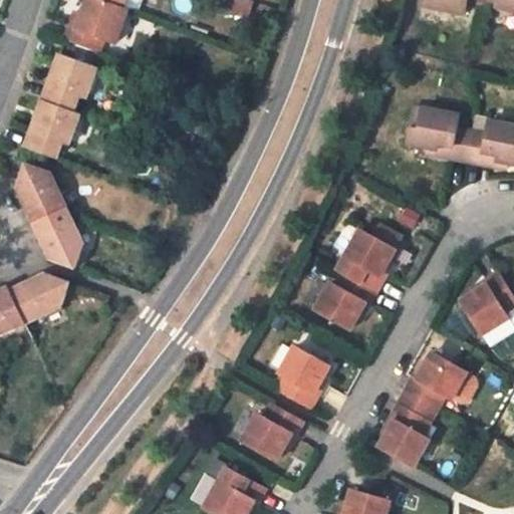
[(85,0),(80,14),(75,28),(69,26),(63,40),(97,52),(103,39),(115,42),(129,10),(99,0),(85,0)]
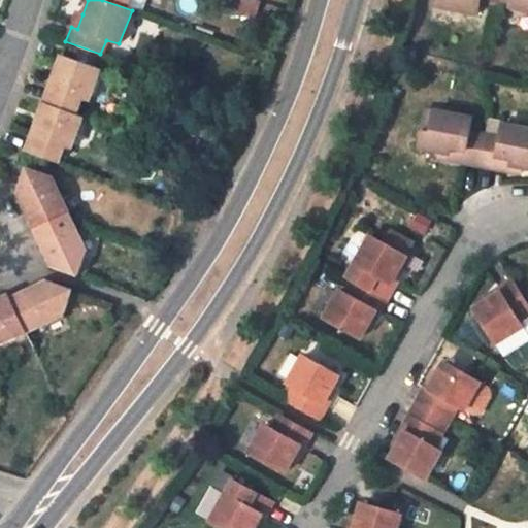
[(102,0),(132,10),(140,13),(144,0),(102,0)]
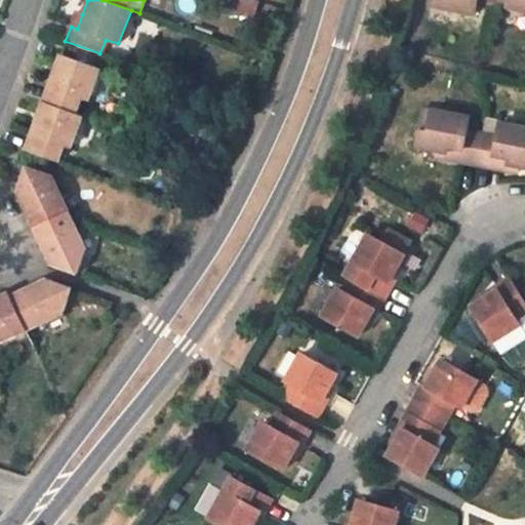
[(257,1),(255,0),(228,0),(225,8),(251,17),(257,1)]
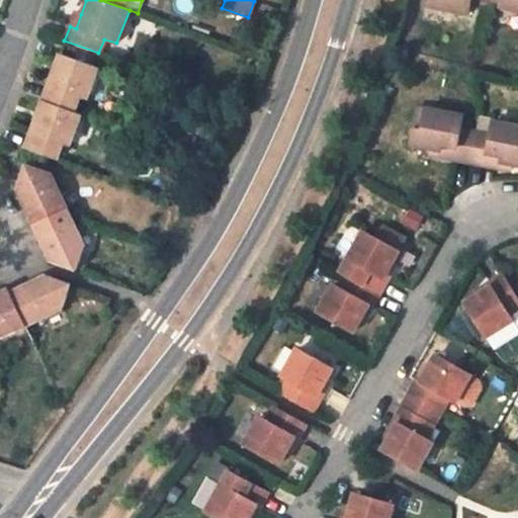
[(517,0),(424,0),(424,4),(469,13),(472,0),(517,11),(517,0)]
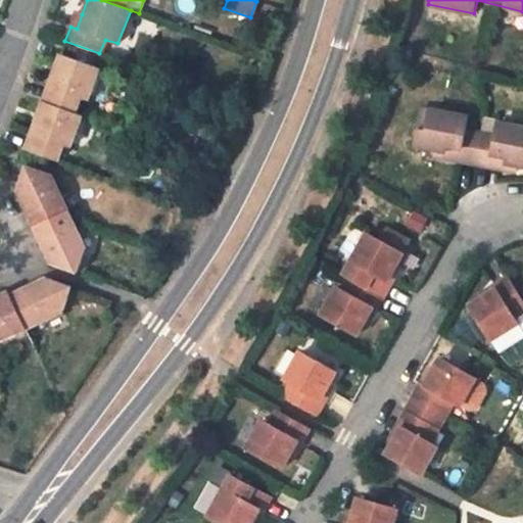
[(82,14),(76,12),(70,27),(77,29),(82,14)]
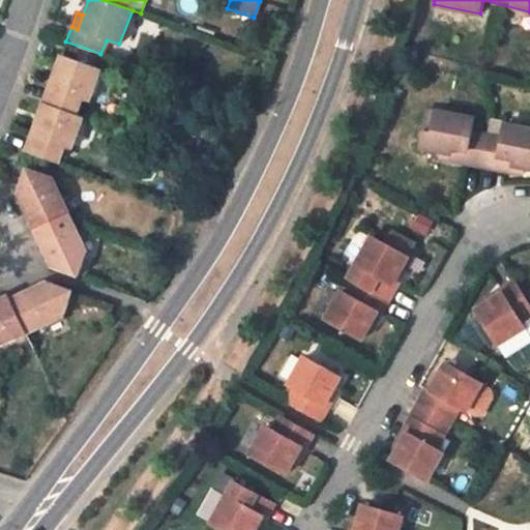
[(99,69),(61,54),(42,102),(76,115),(82,97),(88,99),(99,69)]
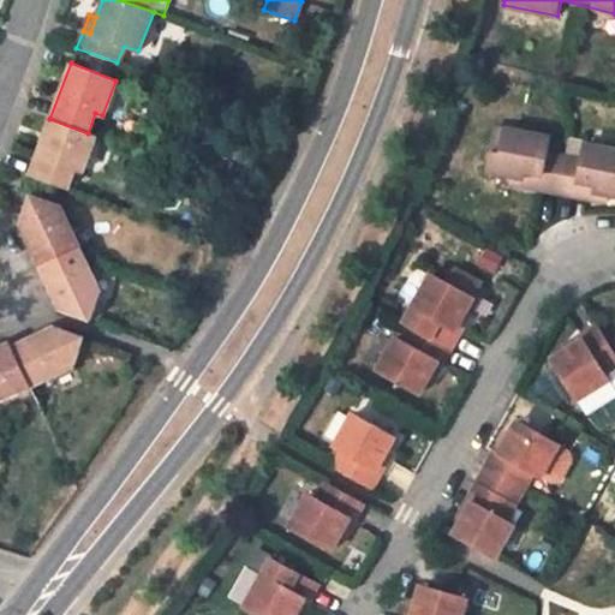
[(294,103),(276,96),(272,109),(288,115),(294,103)]
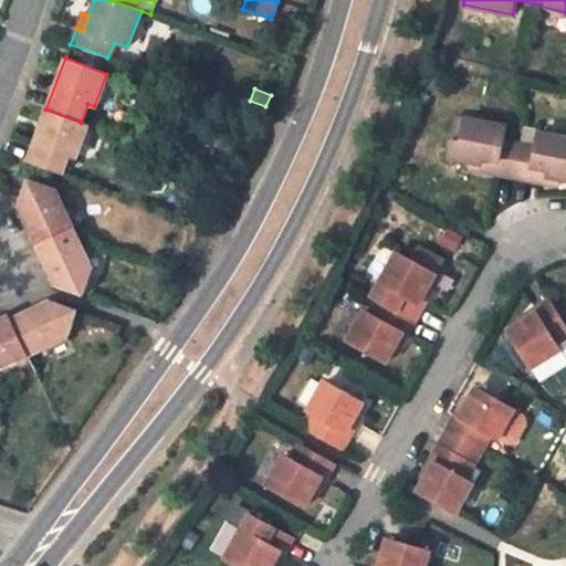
[(45,109),(28,159),(62,173),(69,156),(74,159),(87,125),(81,123),(45,109)]
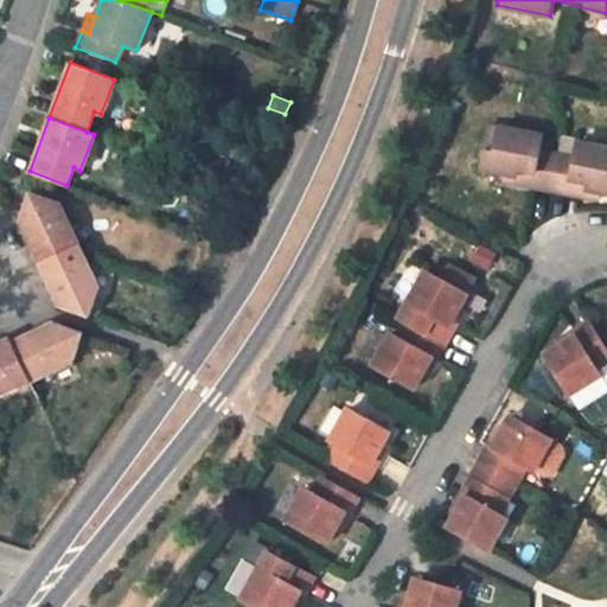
[(544,135),(490,126),(481,171),(505,176),(517,178),(518,170),(526,172),(523,186),(581,198),(583,181),(590,184),(590,190),(602,192),(606,193),(606,147),(579,142),(576,158),(541,152),(544,135)]
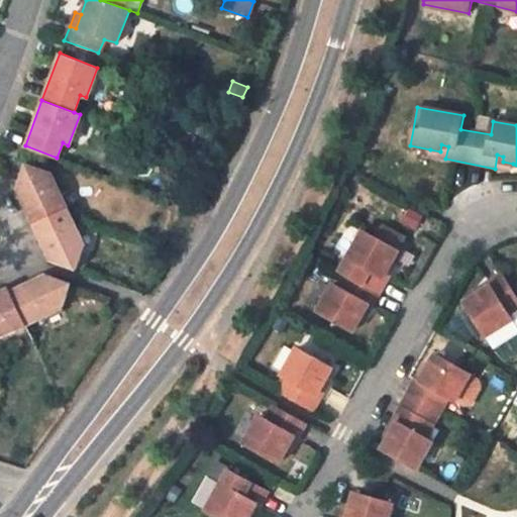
[(430,149),(429,156),(445,159),(448,146),(441,144),(440,151),(430,149)]
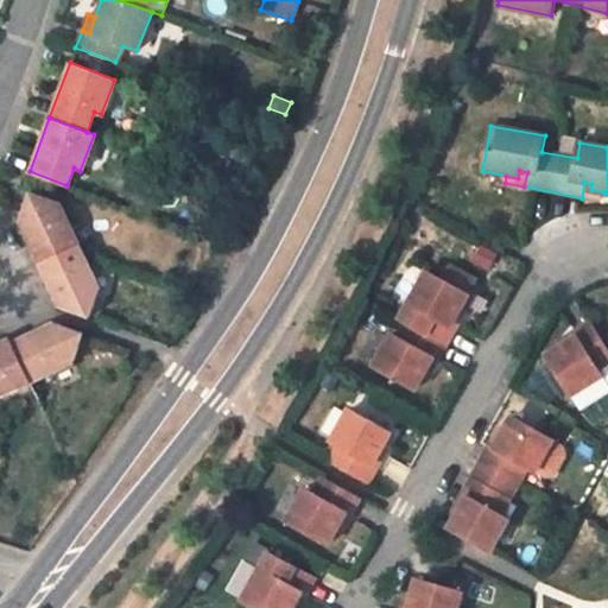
[(582,198),(601,201),(603,192),(591,190),(591,184),(584,182),(582,198)]
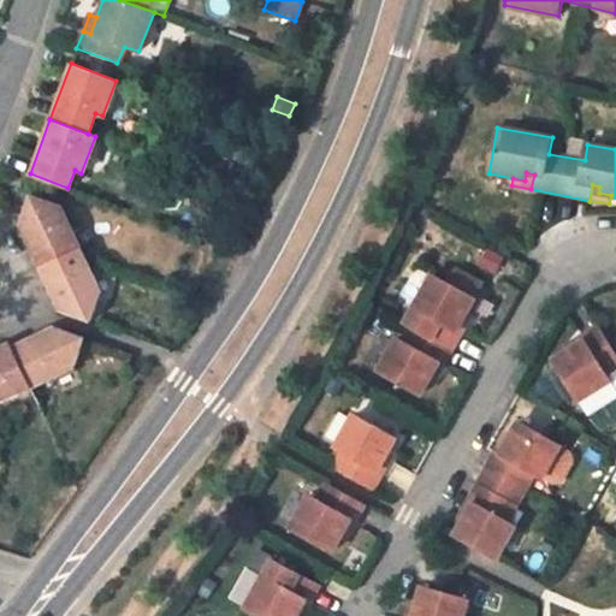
[(80,247),(59,206),(33,195),(19,225),(39,266),(80,247)]
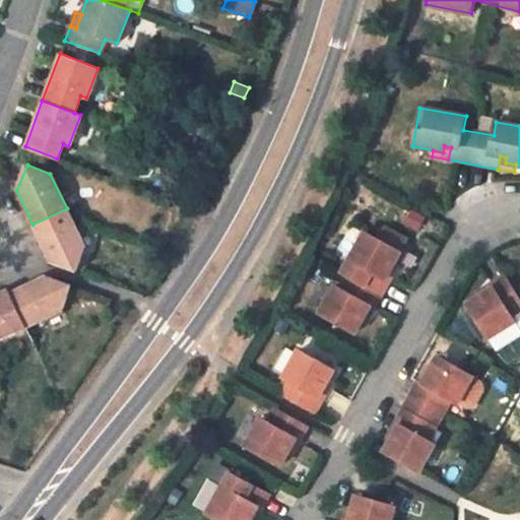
[(75,269),(85,244),(70,216),(67,208),(33,224),(50,261),(75,269)]
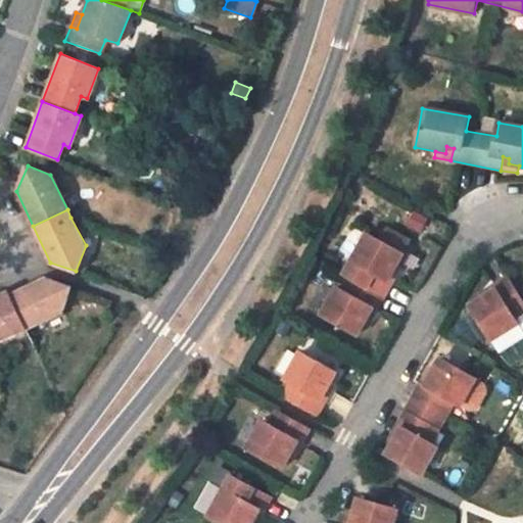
[(402,254),(368,234),(345,275),(349,277),(342,288),(337,286),(321,316),(357,336),(363,325),(373,306),(378,310),(391,285),(386,282),(395,266),(402,254)]
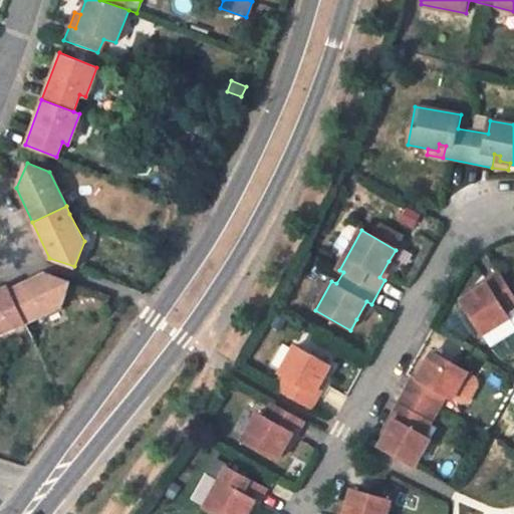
[(389,261),(379,277),(384,280),(394,263),(389,261)]
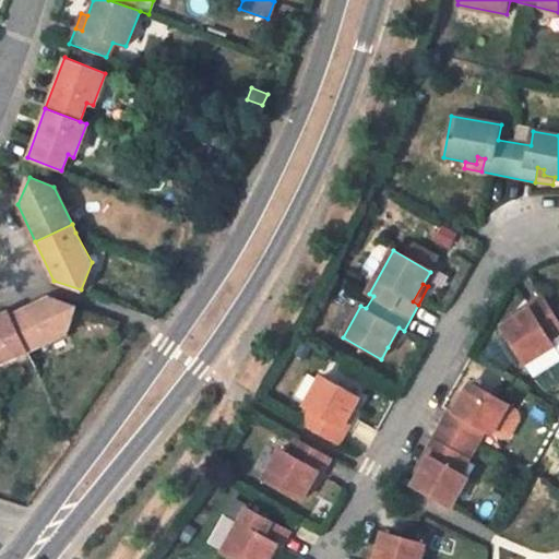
[(558,333),(558,323),(543,295),(527,305),(531,309),(513,320),(501,326),(524,365),(554,346),(550,340),(558,333)]
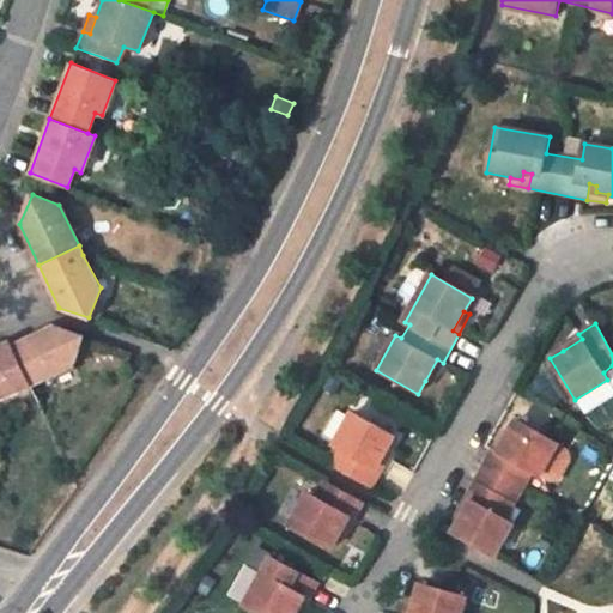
[(28,383),(70,364),(80,337),(54,327),(10,346),(28,383)]
